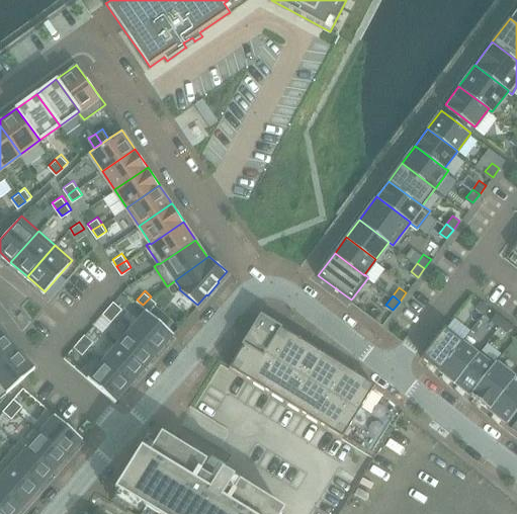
[(143,305),(149,311),(157,302),(151,296),(143,305)]
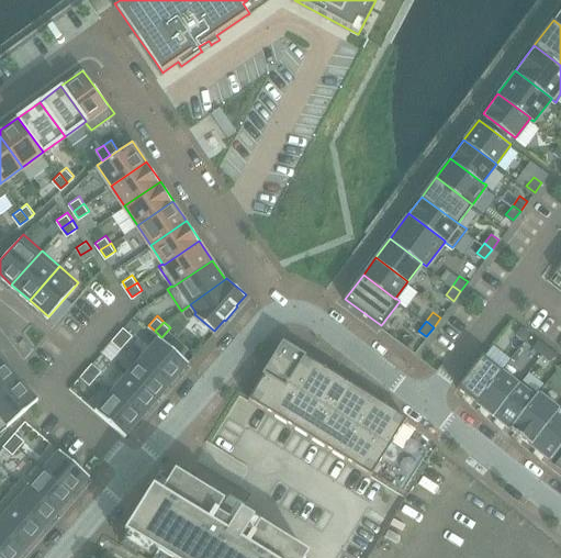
[(522,324),(516,332),(526,339),(531,332),(522,324)]
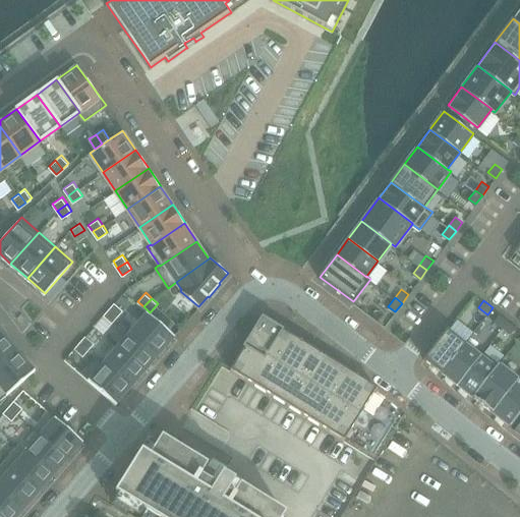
[(109,307),(118,316),(123,308),(114,301),(109,307)]
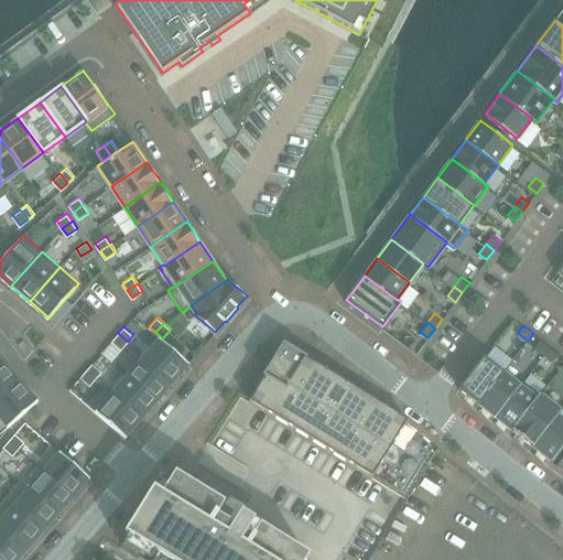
[(121,348),(128,342),(118,333),(112,340),(121,348)]
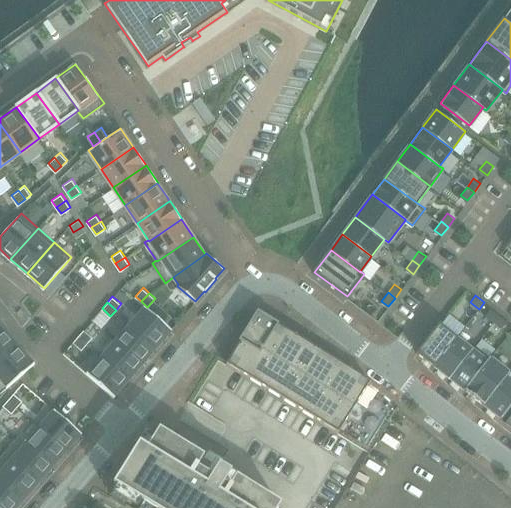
[(144,305),(129,322),(157,346),(172,329),(144,305)]
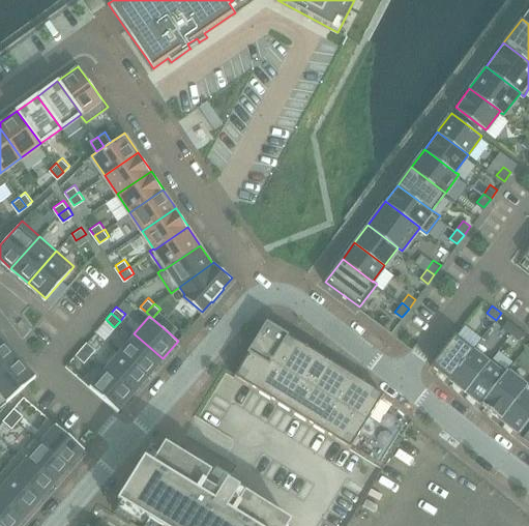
[(508,318),(502,325),(511,331),(517,324),(508,318)]
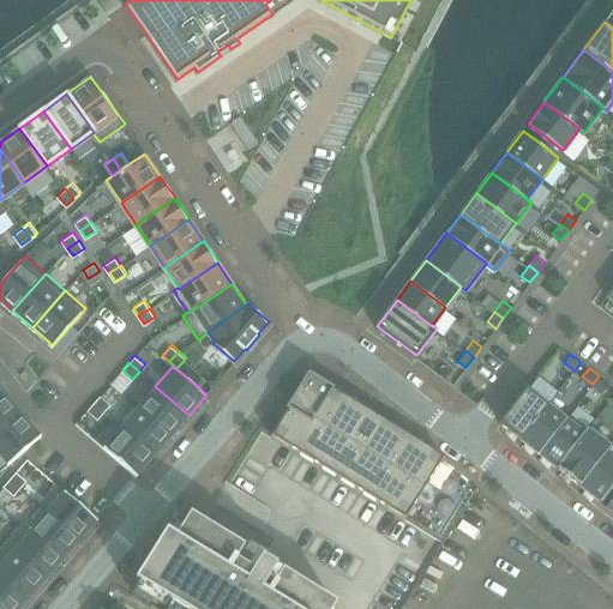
[(272,433),(271,434),(406,517),(422,489),(427,483),(444,454),(310,371),(287,406),(288,408),(272,433)]
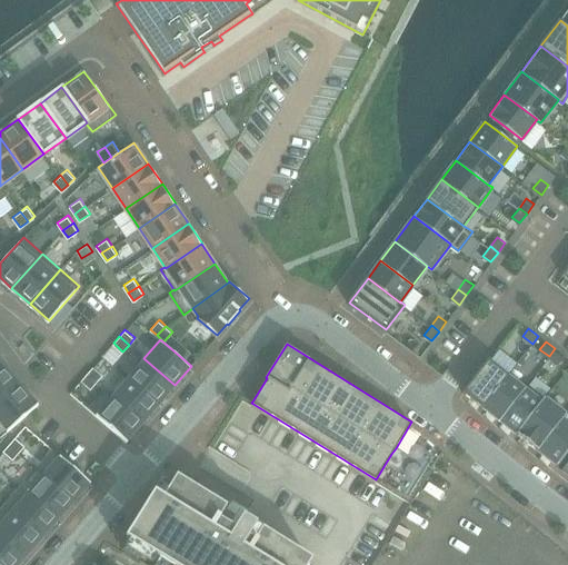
[(555,348),(549,356),(558,364),(565,356),(555,348)]
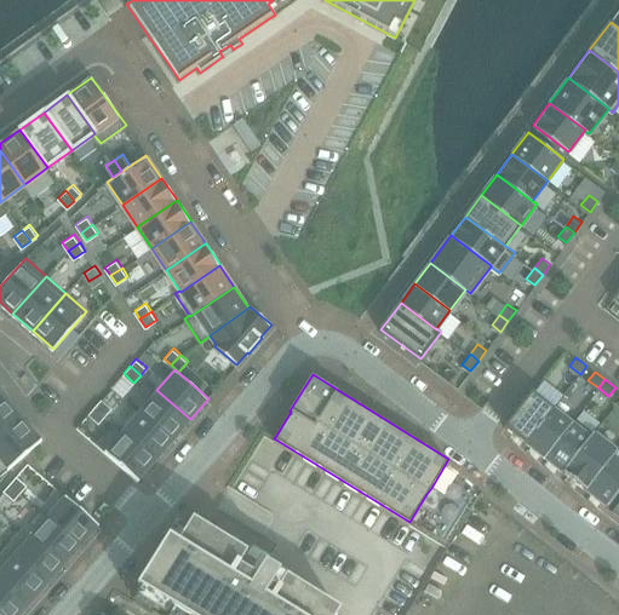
[(156,390),(139,409),(173,438),(190,419),(156,390)]
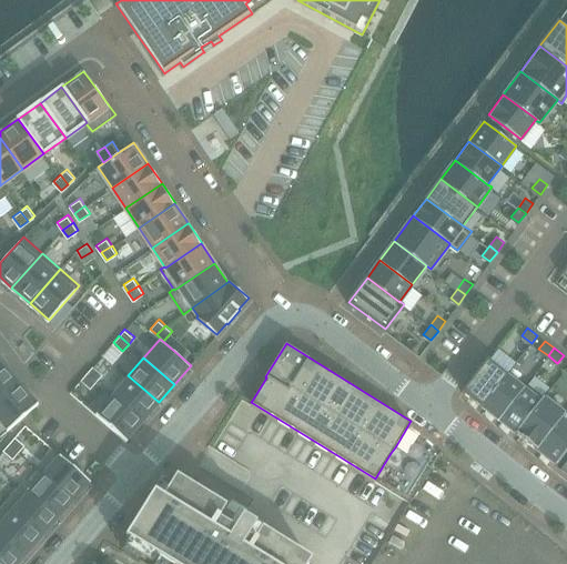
[(463,390),(483,405),(507,373),(487,358),(463,390)]
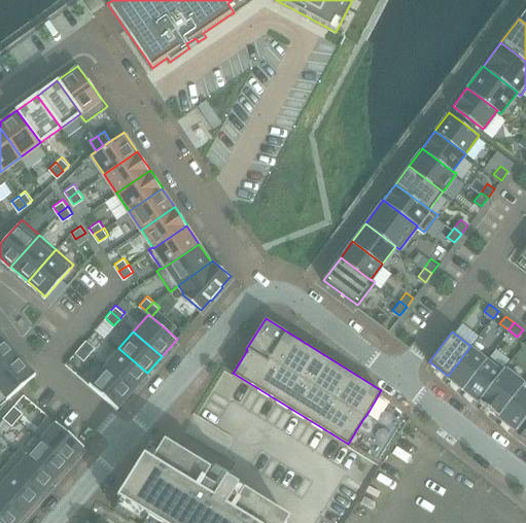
[(0,343),(0,373),(21,355),(6,338),(0,343)]
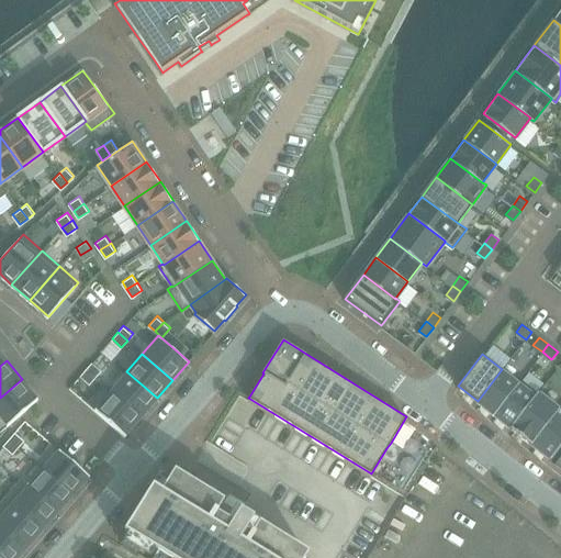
[(92,360),(86,368),(96,376),(102,369),(92,360)]
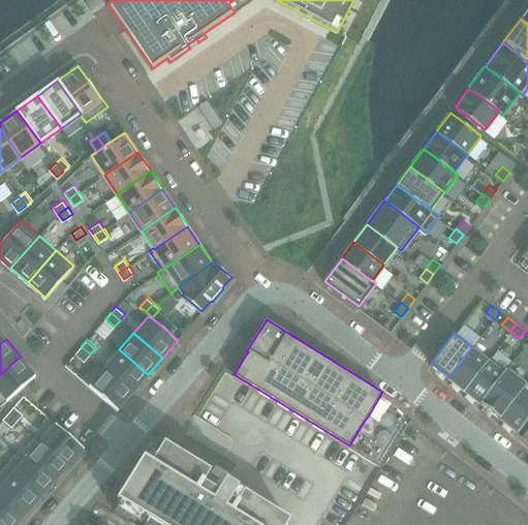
[(75,352),(85,360),(90,353),(81,346),(75,352)]
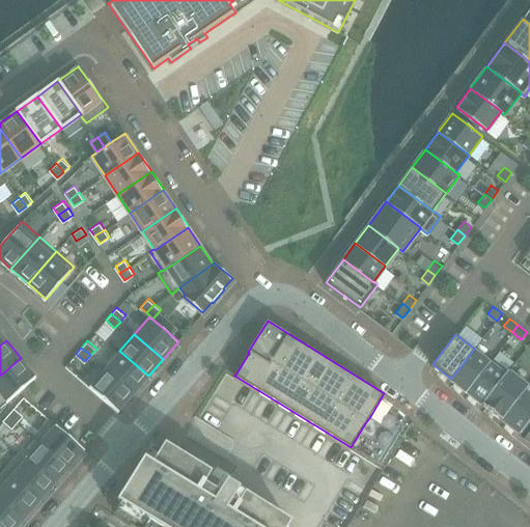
[(451,379),(467,391),(490,361),(490,360),(474,349),(451,379)]
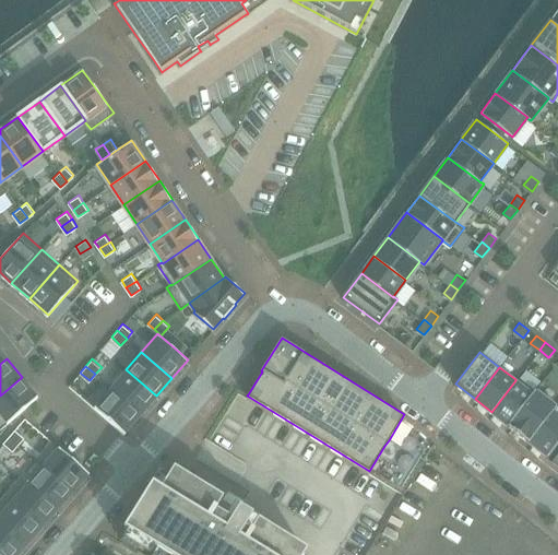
[(126,369),(111,387),(110,388),(141,414),(156,396),(126,369)]
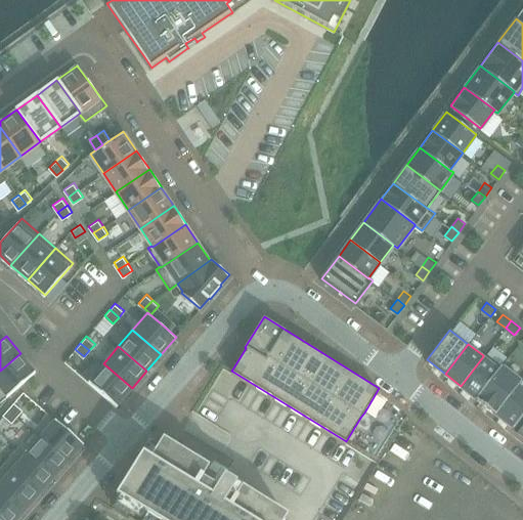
[(461,386),(476,397),(502,364),(486,351),(483,355),(483,356),(461,386)]
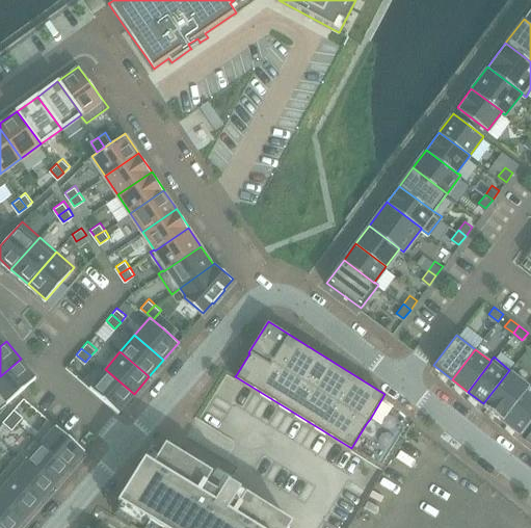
[(0,407),(36,376),(21,359),(0,376),(0,407)]
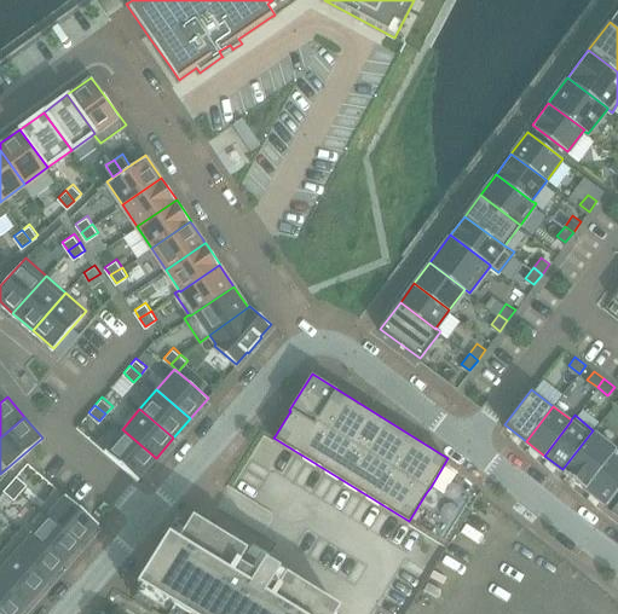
[(138,479),(156,458),(122,429),(123,428),(115,421),(96,441),(138,479)]
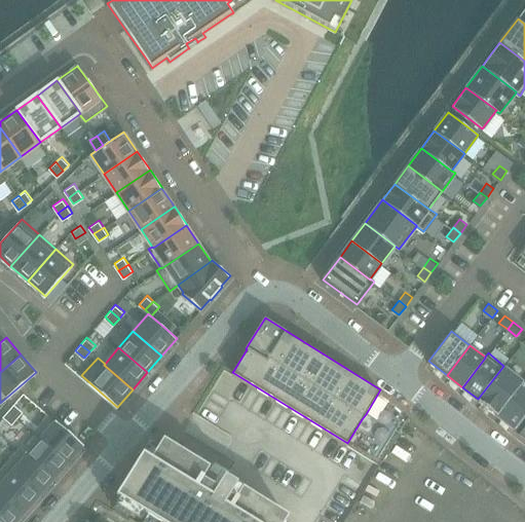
[(478,399),(497,414),(520,384),(521,385),(524,381),(503,366),(478,399)]
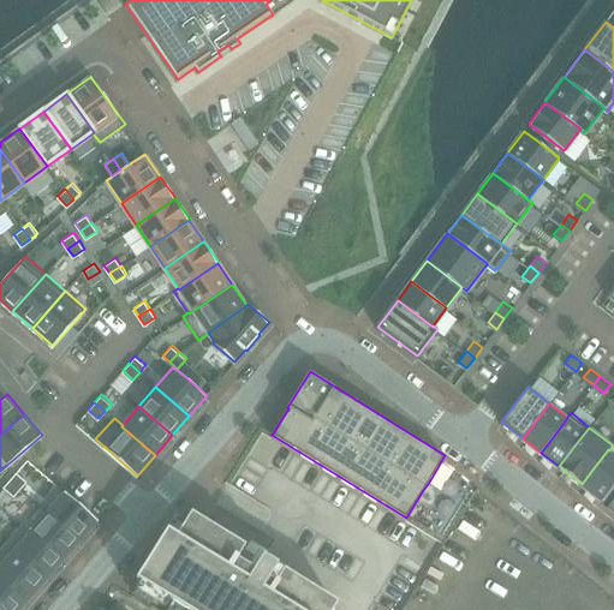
[(613,453),(609,450),(608,449),(582,484),(603,501),(613,486),(613,453)]
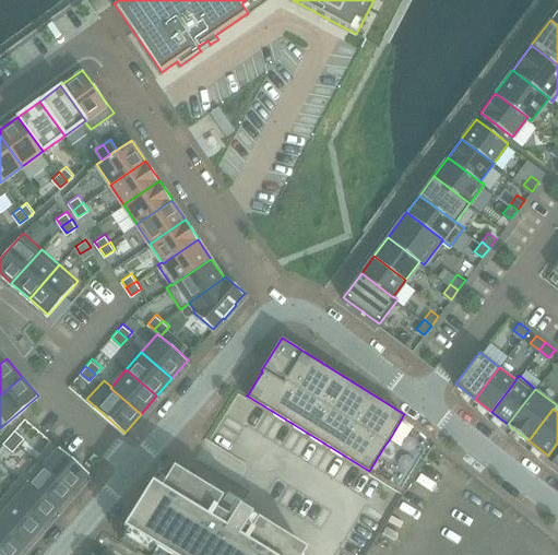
[(15,428),(10,435),(19,444),(25,436),(15,428)]
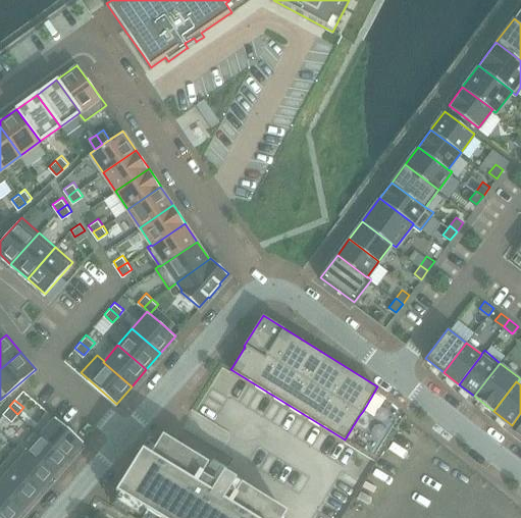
[(12,420),(17,414),(9,406),(3,412),(12,420)]
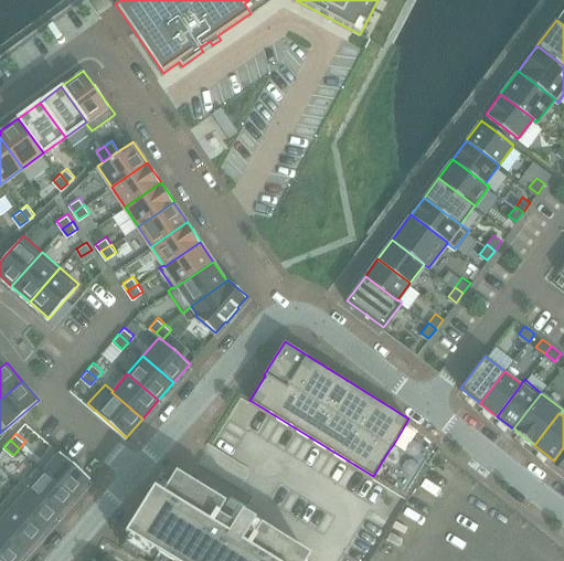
[(35,463),(74,496),(91,477),(52,444),(35,463)]
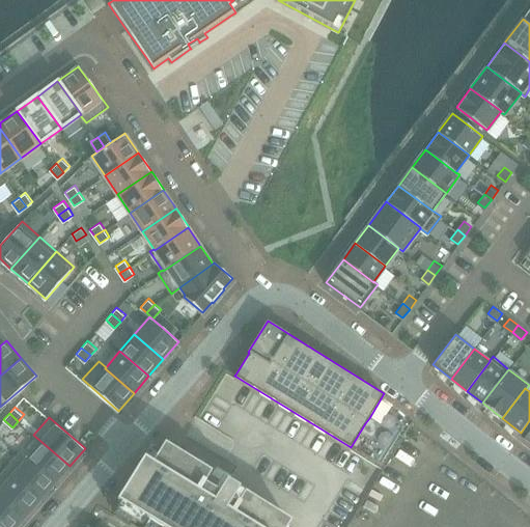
[(55,482),(70,466),(33,435),(19,451),(55,482)]
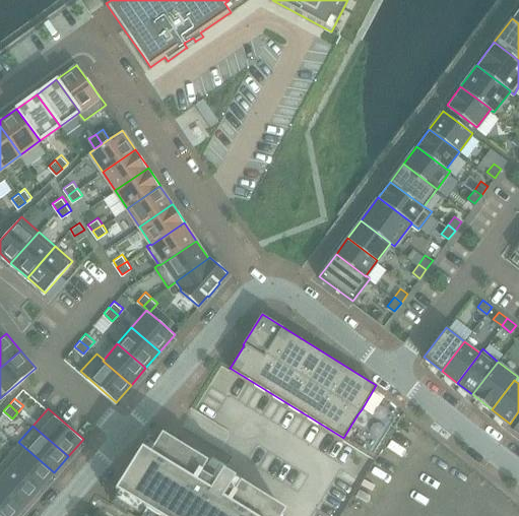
[(141,450),(116,492),(154,515),(281,515),(285,511),(161,434),(148,455),(141,450)]
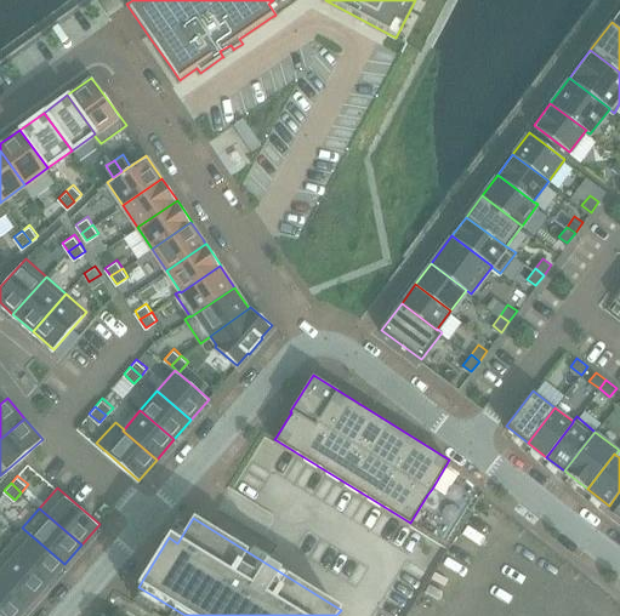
[(47,585),(64,564),(22,528),(5,547),(47,585)]
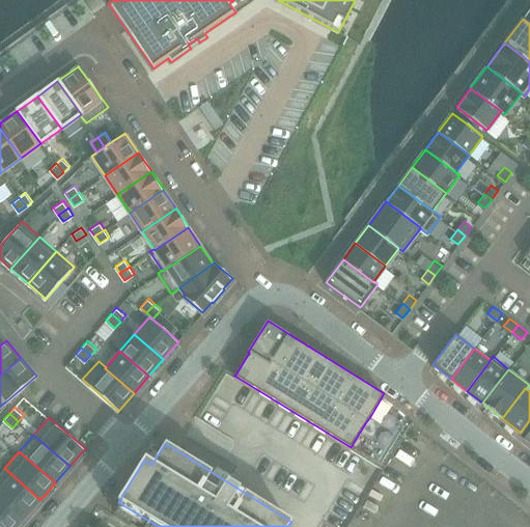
[(0,494),(26,517),(40,500),(4,468),(0,472),(0,494)]
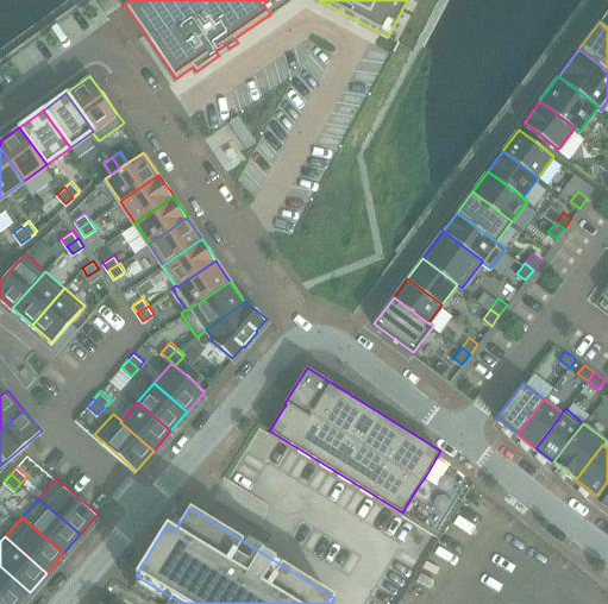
[(0,601),(4,603),(18,603),(30,592),(0,566),(0,601)]
